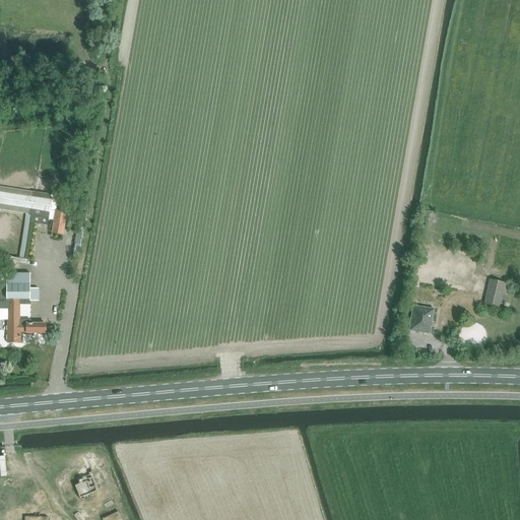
[(67,211),(56,210),(58,196),(52,195),(0,187),(0,209),(26,214),(25,218),(24,218),(24,222),(18,258),(10,257),(10,261),(25,264),(26,259),(24,258),(30,223),(47,226),(48,218),(53,219),(52,233),(64,235),(67,211)]
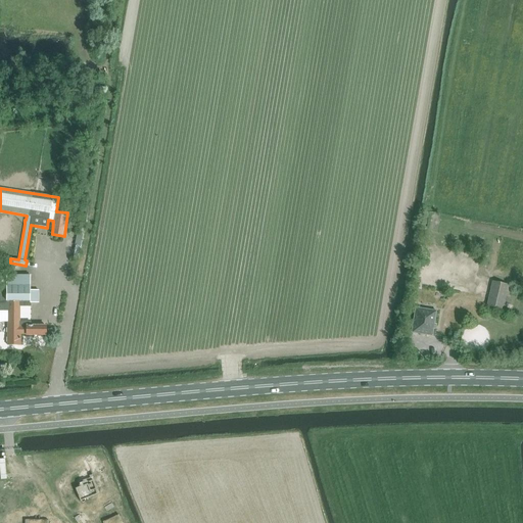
[(20,322),(20,301),(30,302),(30,301),(31,303),(38,303),(38,290),(30,290),(30,276),(6,275),(0,275),(0,310),(8,311),(7,345),(20,345),(20,334),(26,334),(26,335),(46,335),(46,326),(31,325),(31,322),(20,322)]
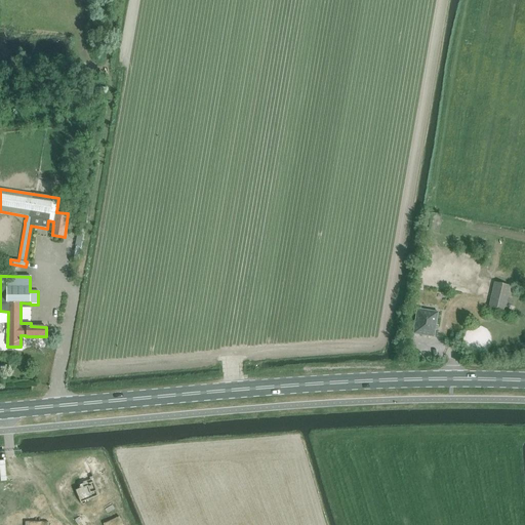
[(494,281),(488,307),(507,311),(511,292),(509,292),(511,285),(494,281)]
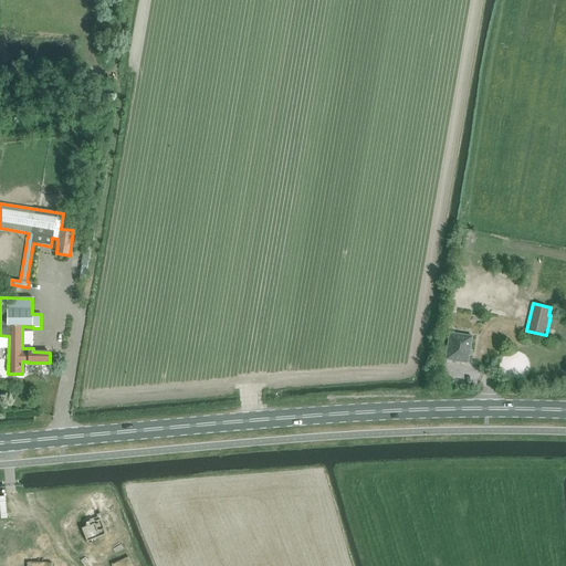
[(449,332),(444,359),(468,364),(470,356),(471,356),(472,350),(471,349),(473,336),(449,332)]
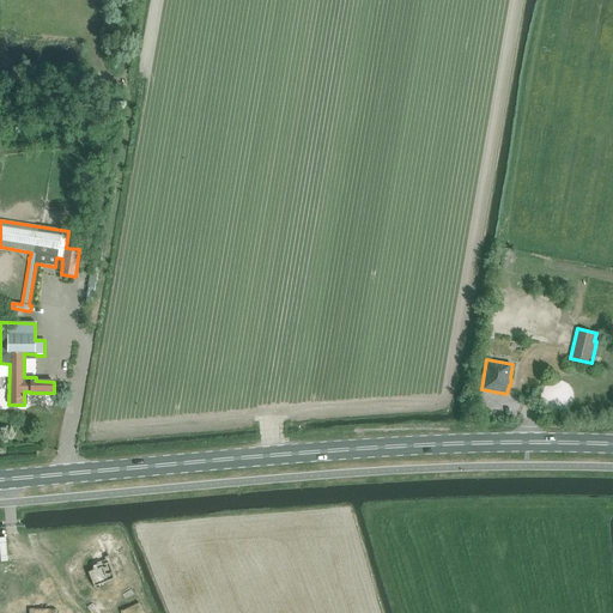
[(91,570),(84,574),(90,587),(114,577),(105,559),(89,566),(91,570)]
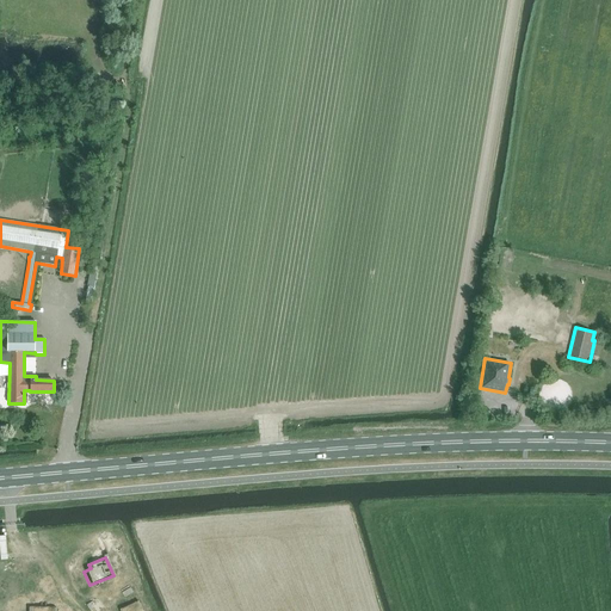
[(121,594),(124,599),(133,593),(130,588),(121,594)]
